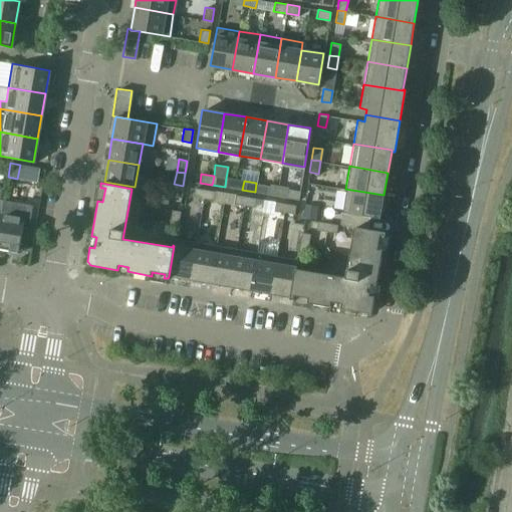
[(256,183),(255,192),(267,194),(269,185),(256,183)]
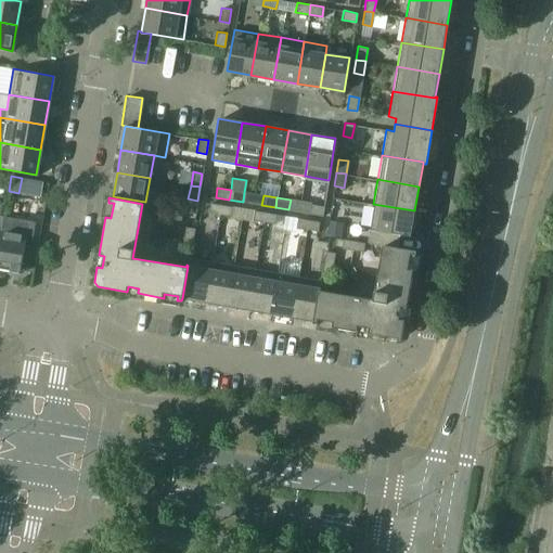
[(208,211),(219,213),(220,204),(209,202),(208,211)]
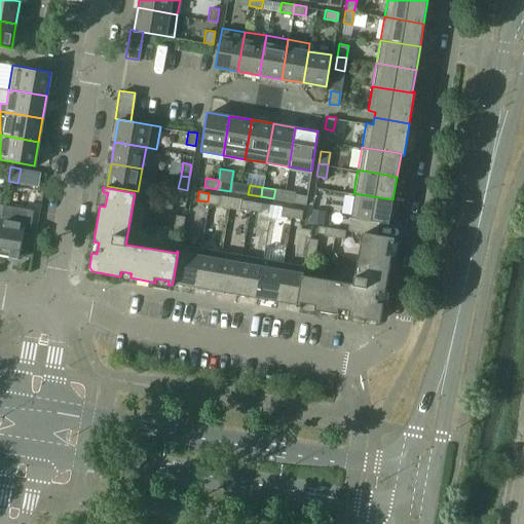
[(209,193),(208,201),(218,203),(219,195),(209,193)]
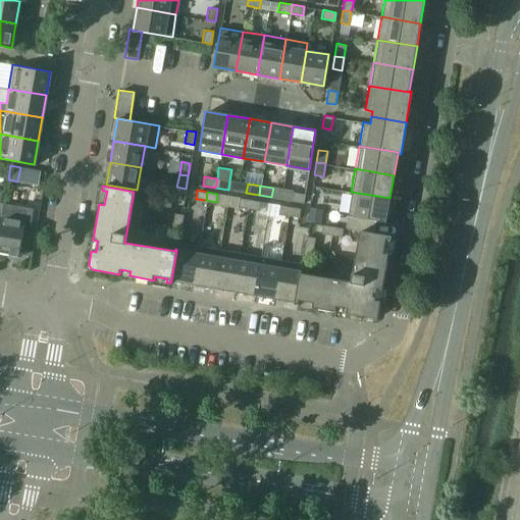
[(292,192),(290,200),(303,202),(305,194),(292,192)]
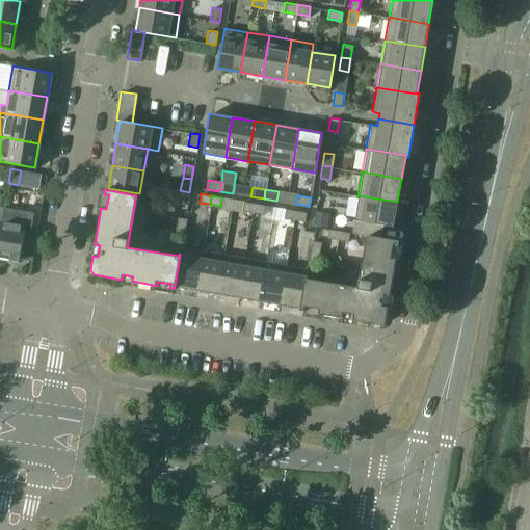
[(351,232),(367,235),(380,237),(382,224),(393,227),(397,202),(358,195),(351,232)]
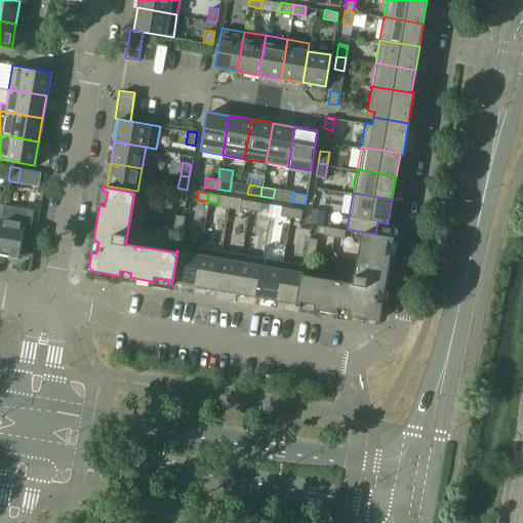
[(150,204),(160,206),(162,197),(152,196),(150,204)]
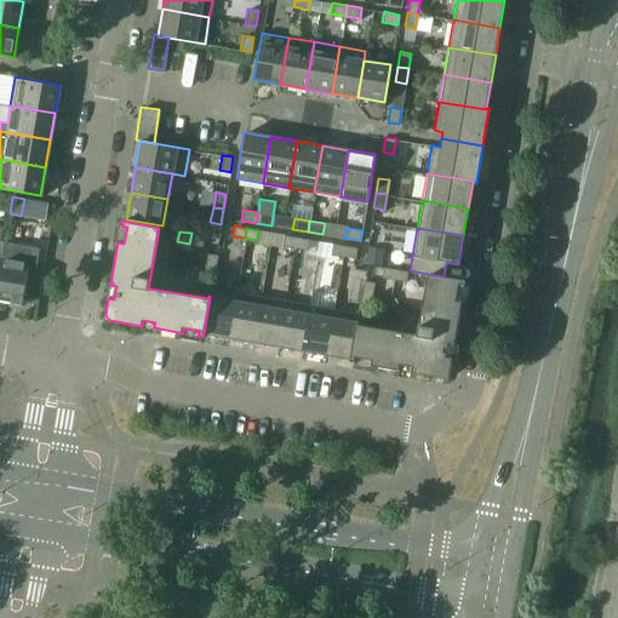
[(192,233),(189,244),(201,246),(204,235),(192,233)]
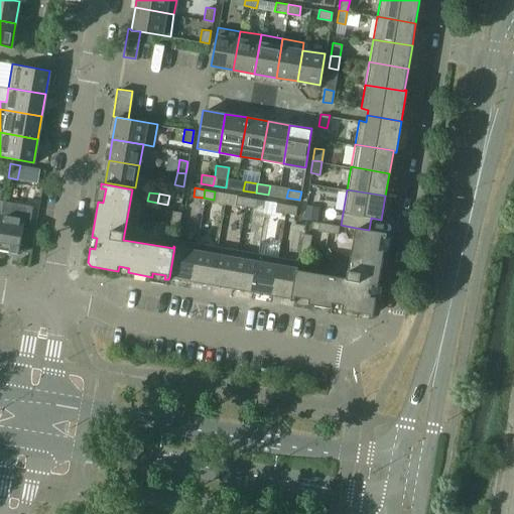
[(234,204),(244,206),(246,197),(236,195),(234,204)]
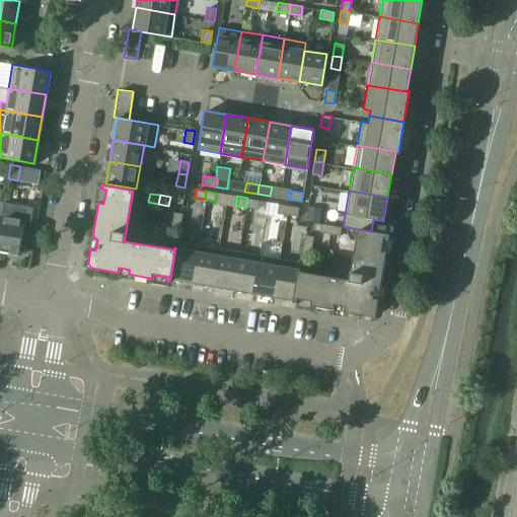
[(247,198),(245,207),(255,209),(257,200),(247,198)]
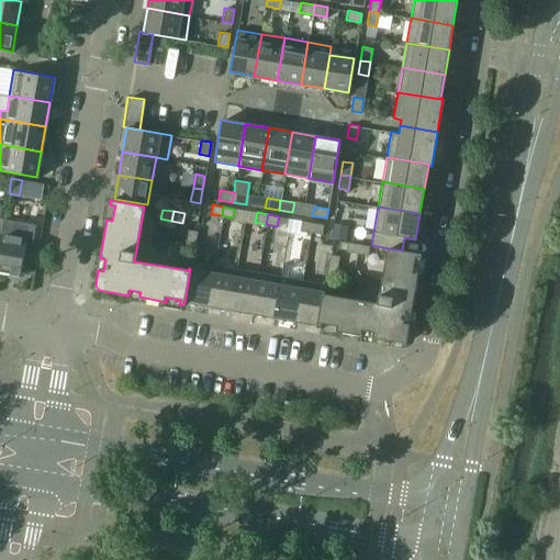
[(3,219),(0,236),(0,272),(20,277),(22,264),(35,266),(38,245),(32,244),(35,223),(12,220),(3,219)]
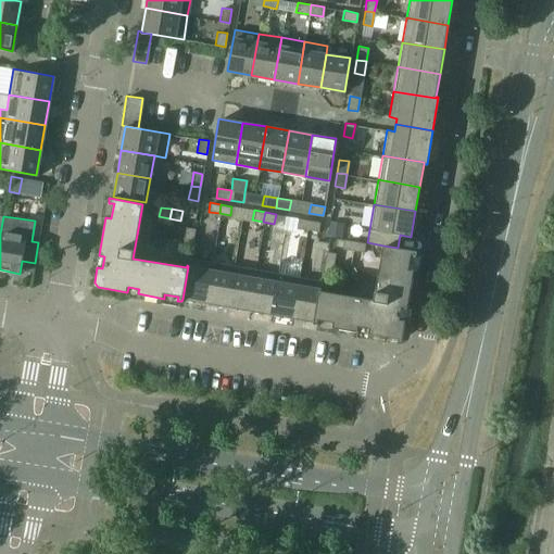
[(296,227),(307,229),(309,219),(298,217),(296,227)]
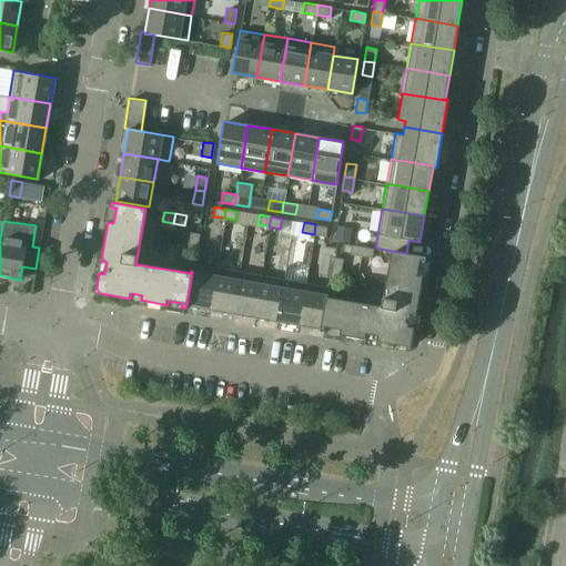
[(315,224),(314,234),(325,235),(326,226),(315,224)]
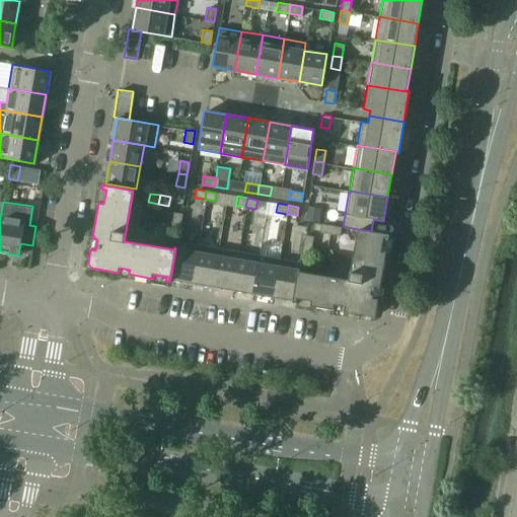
[(306,207),(304,220),(314,221),(316,209),(306,207)]
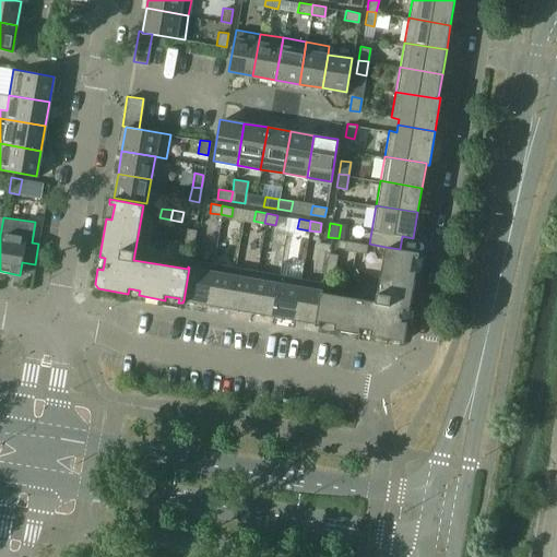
[(186,227),(185,238),(194,240),(196,229),(186,227)]
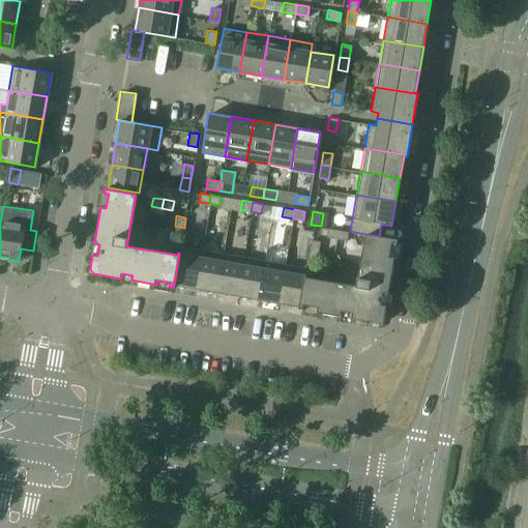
[(184,228),(175,226),(173,236),(182,238),(184,228)]
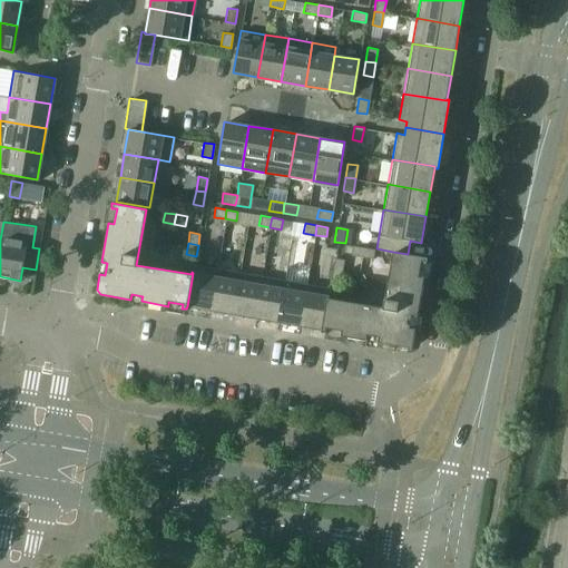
[(350,254),(361,256),(363,246),(352,245),(350,254)]
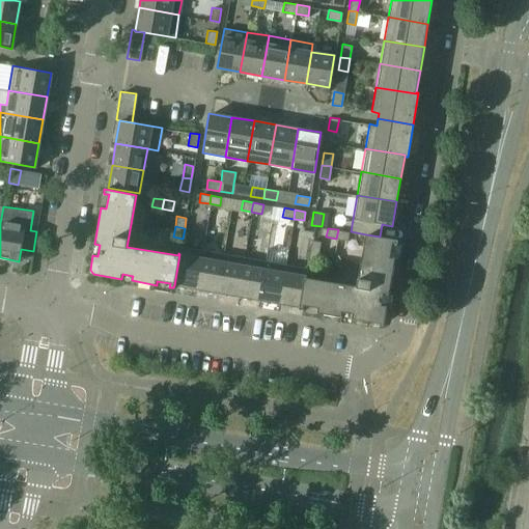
[(338,229),(336,239),(346,241),(349,231),(338,229)]
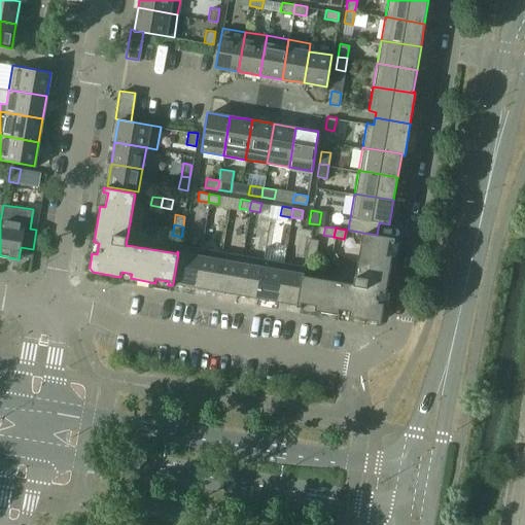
[(304,266),(296,305),(296,307),(301,308),(302,303),(316,306),(315,311),(339,315),(339,313),(339,309),(350,311),(349,315),(349,316),(377,321),(381,318),(383,304),(379,303),(381,291),(385,292),(392,256),(387,255),(389,241),(394,242),(394,238),(377,235),(363,233),(354,284),(303,276),(305,266),(304,266)]
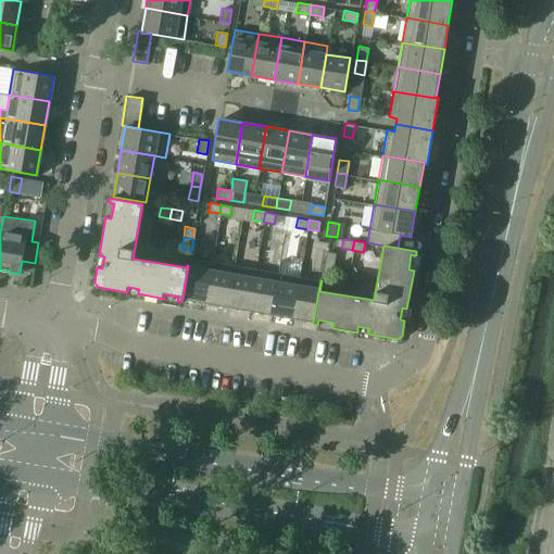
[(326,251),(324,262),(334,263),(336,252),(326,251)]
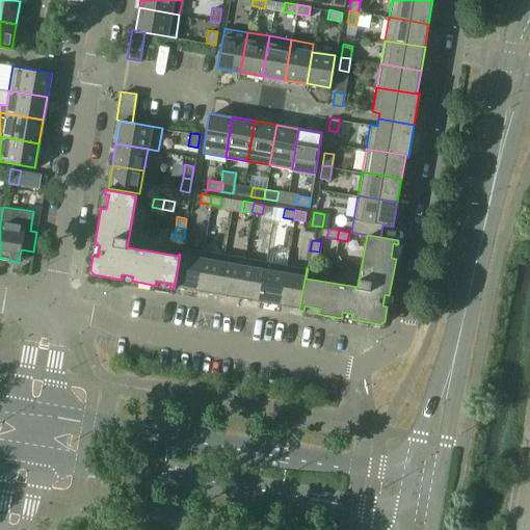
[(175,286),(195,290),(203,249),(182,246),(180,255),(175,286)]
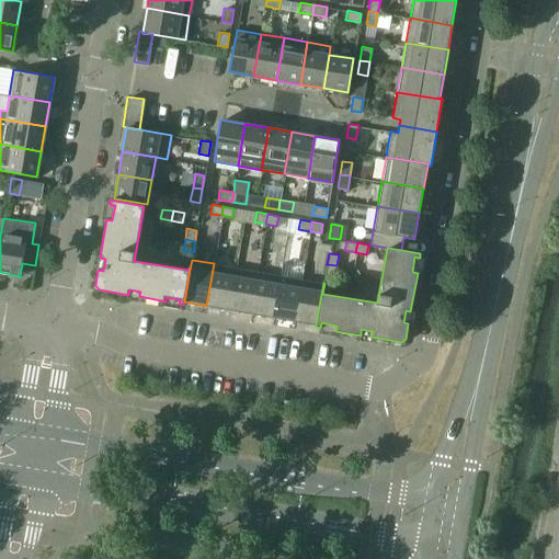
[(280,275),(272,317),(294,321),(301,278),(304,265),(282,262),(280,275)]
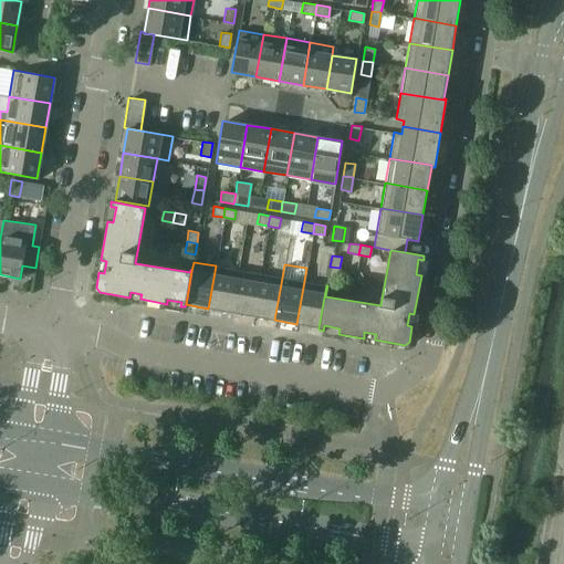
[(208,309),(230,312),(238,270),(216,265),(208,309)]
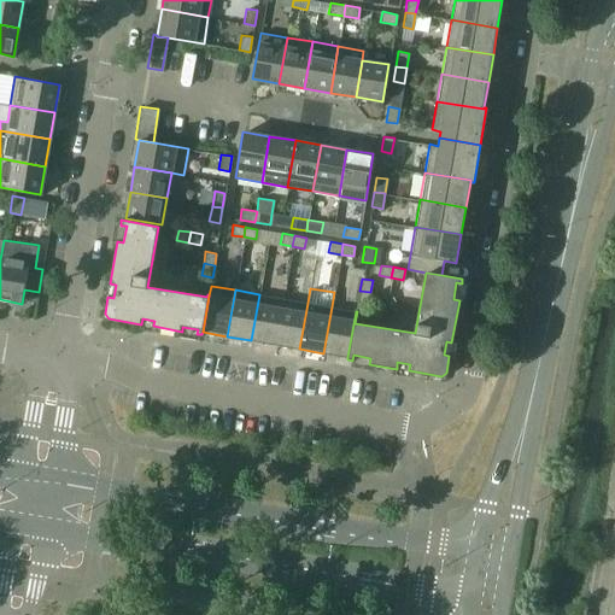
[(370,292),(359,291),(358,303),(368,304),(370,292)]
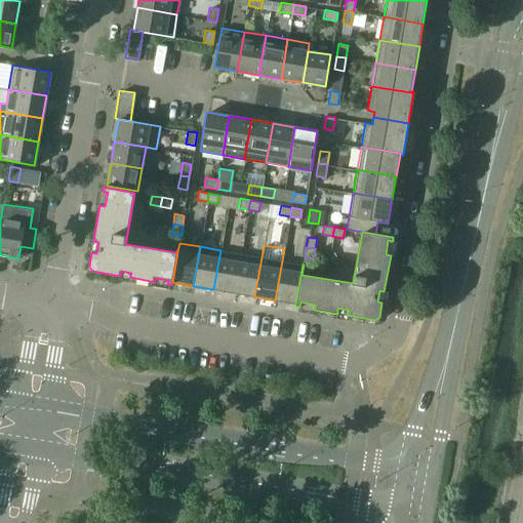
[(213,289),(234,293),(241,253),(220,250),(213,289)]
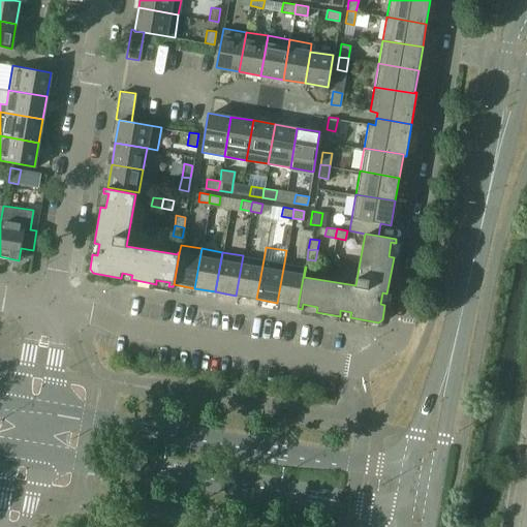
[(236,296),(256,299),(264,259),(243,255),(236,296)]
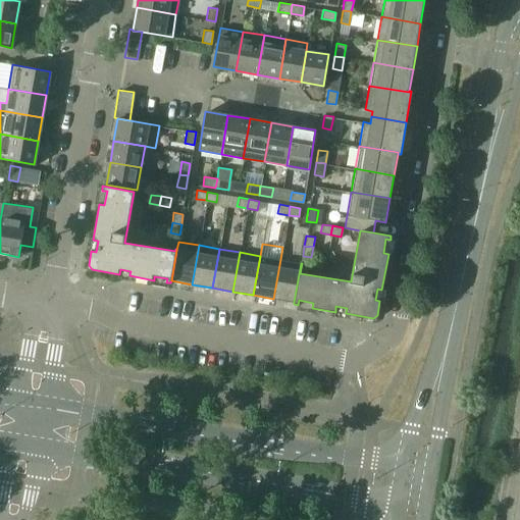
[(273,299),(294,302),(301,263),(280,259),(273,299)]
